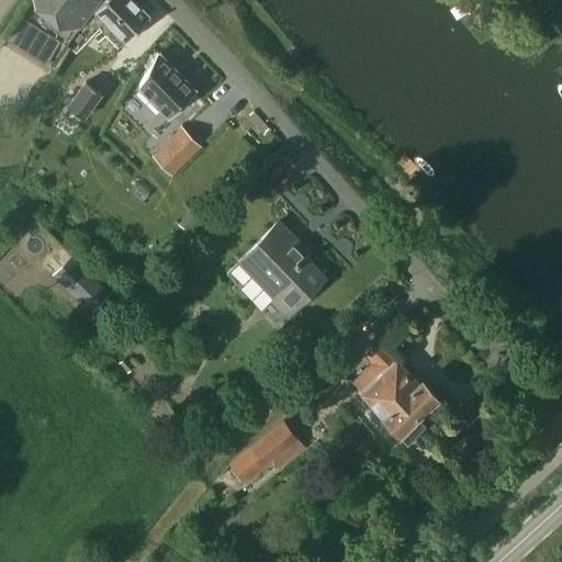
[(44,0),(80,31),(102,0),(44,0)]
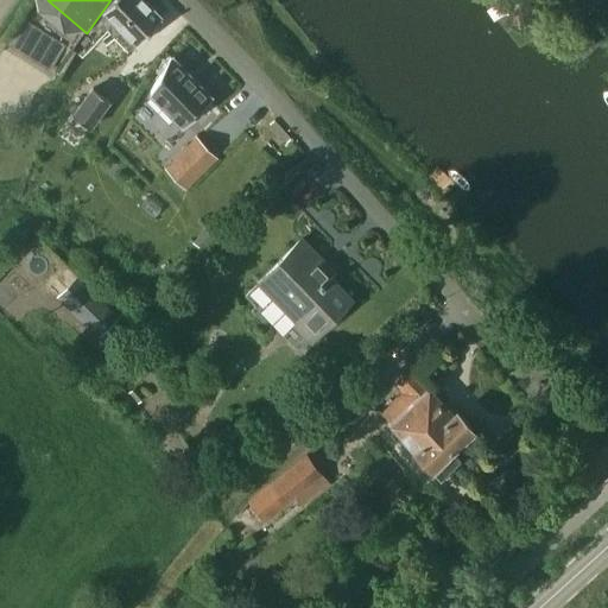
[(137,46),(164,19),(145,0),(116,0),(105,13),(137,46)]
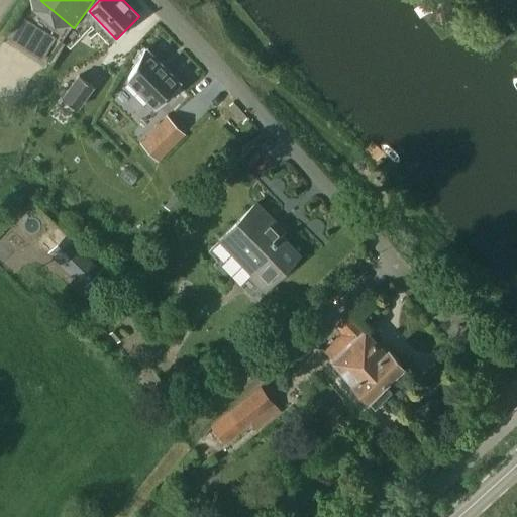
[(38,28),(25,49),(42,61),(56,38),(38,28)]
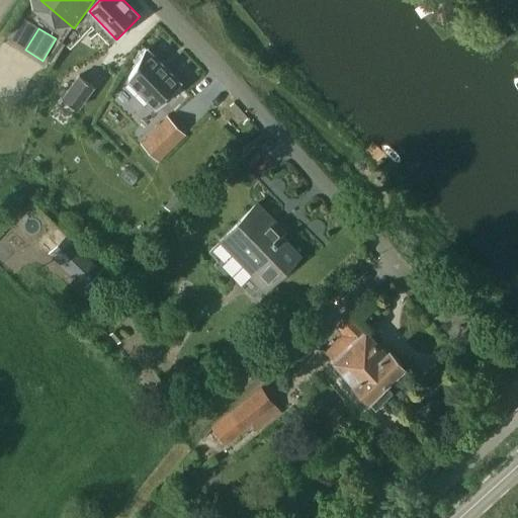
[(130,81),(123,86),(144,106),(149,101),(156,108),(179,85),(145,49),(127,79),(130,81)]
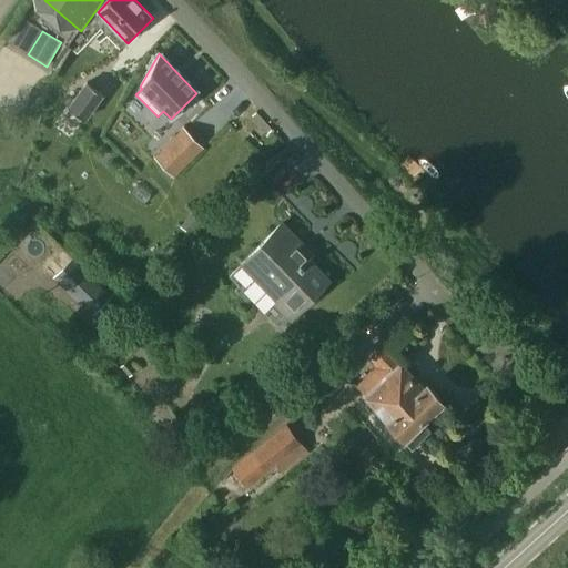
[(69,108),(83,119),(102,93),(88,82),(69,108)]
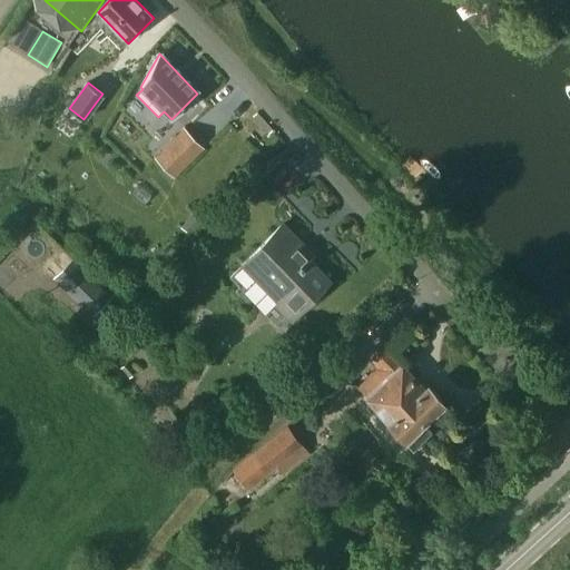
[(178,150),(163,166),(174,177),(203,148),(184,129),(170,141),(178,150)]
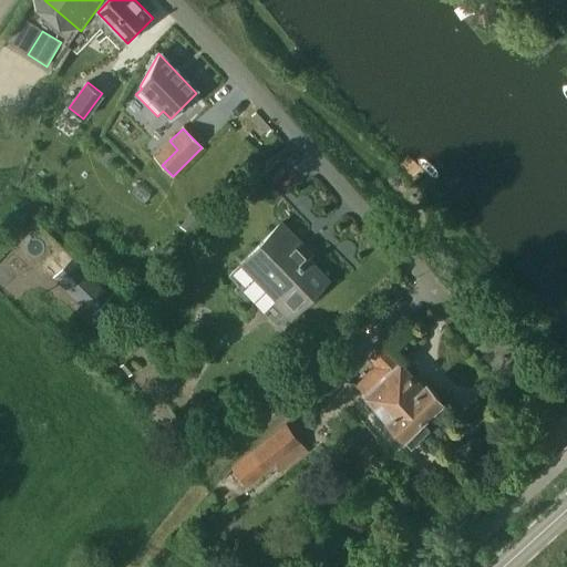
[(291,316),(328,280),(295,246),(299,241),(282,224),(241,264),(291,316)]
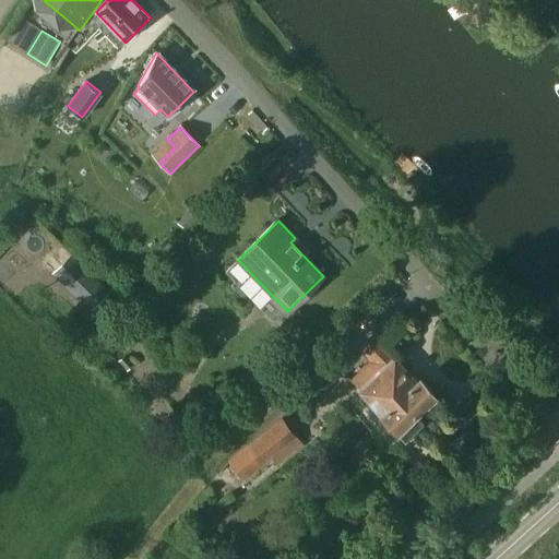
[(71,254),(54,273),(91,309),(109,290),(71,254)]
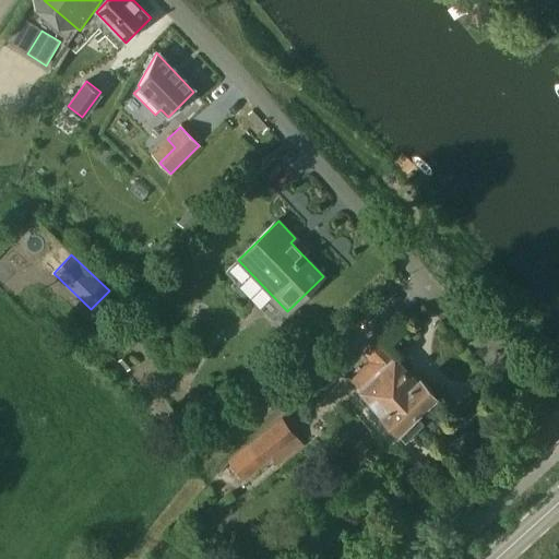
[(397,430),(437,394),(421,377),(417,381),(379,340),(363,354),(370,361),(352,379),(360,388),(359,388),(397,430)]
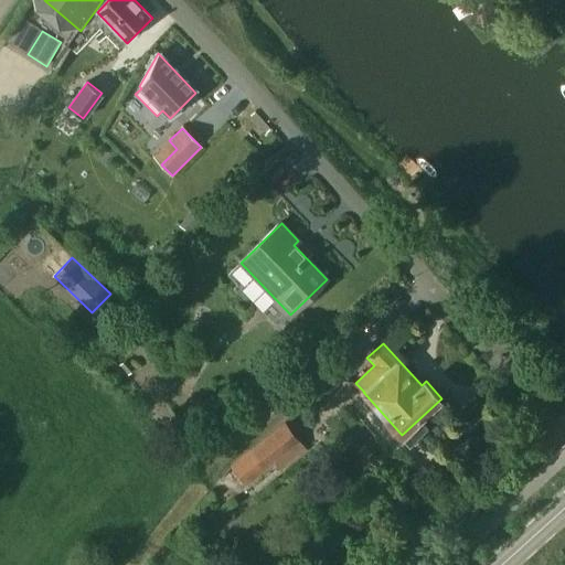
[(307,450),(284,422),(230,466),(246,486),(275,464),(281,471),(307,450)]
